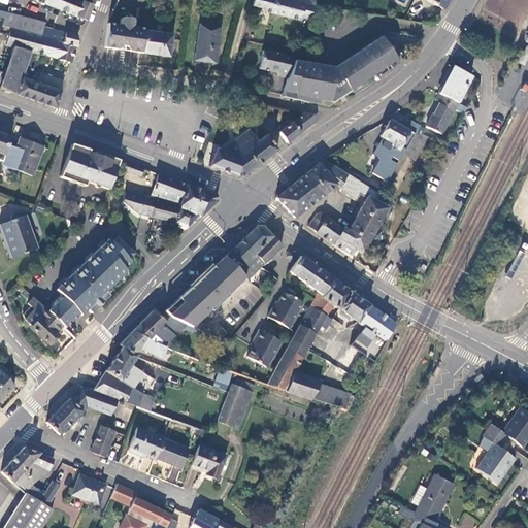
[(94,6),(76,0),(32,0),(88,22),(94,6)]
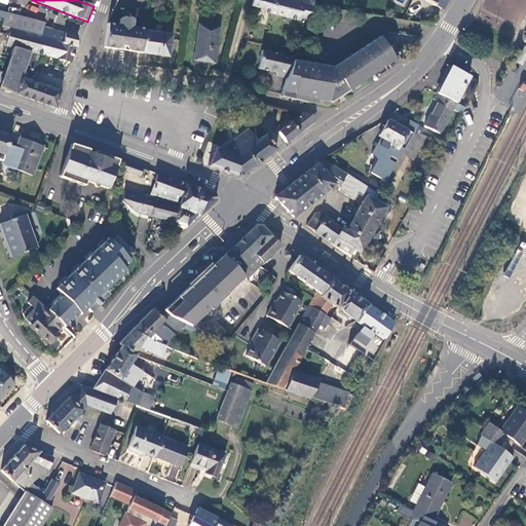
[(262,9),(263,0),(253,0),(251,6),(262,9)]
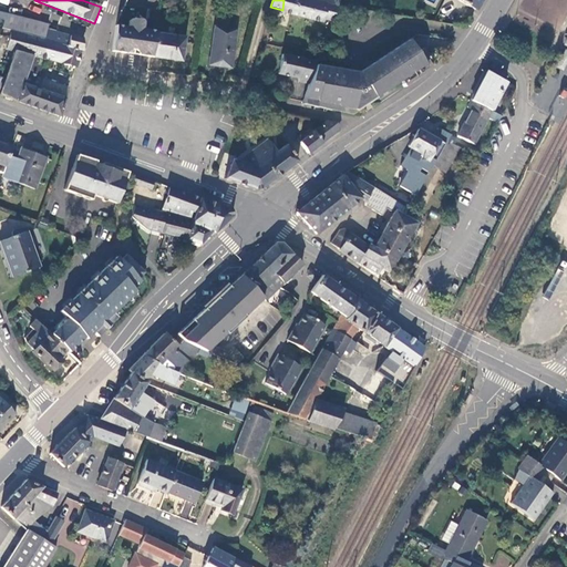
[(333,22),(341,0),(284,0),(282,10),(281,12),(325,24),(325,20),(333,22)]
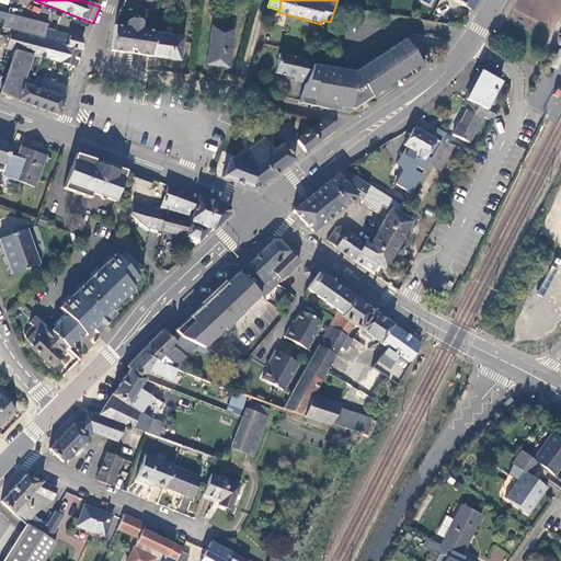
[(453,0),(471,10),(476,0),(453,0)]
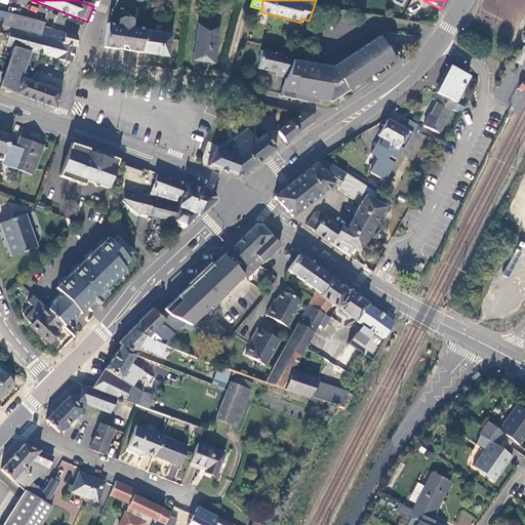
[(72,63),(76,47),(77,36),(51,30),(51,28),(45,27),(45,28),(29,24),(31,18),(5,12),(0,31),(0,40),(7,41),(0,63),(7,65),(0,88),(26,97),(55,108),(64,83),(36,73),(41,55),(72,63)]
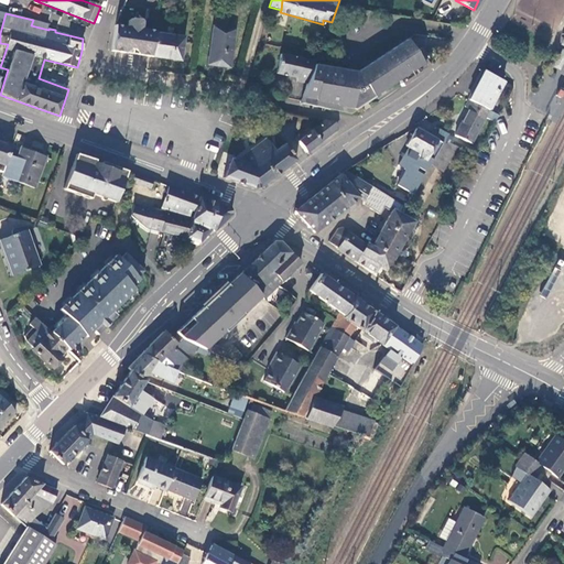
[(139,56),(152,58),(152,57),(155,34),(155,32),(142,30),(143,23),(141,20),(132,19),(130,22),(129,29),(117,26),(112,53),(126,54),(129,52),(133,52),(139,56)]
